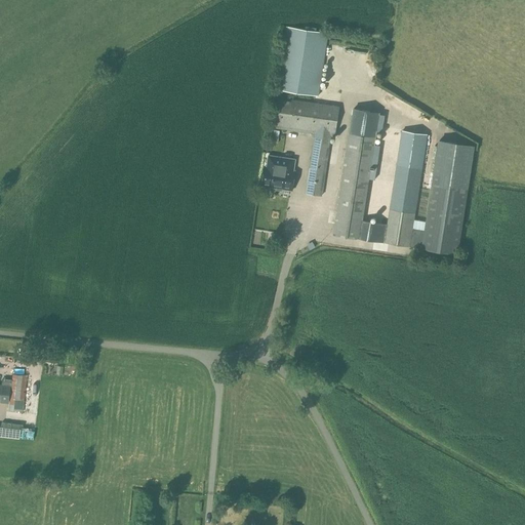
[(286,27),(277,89),(319,95),(328,33),(286,27)]
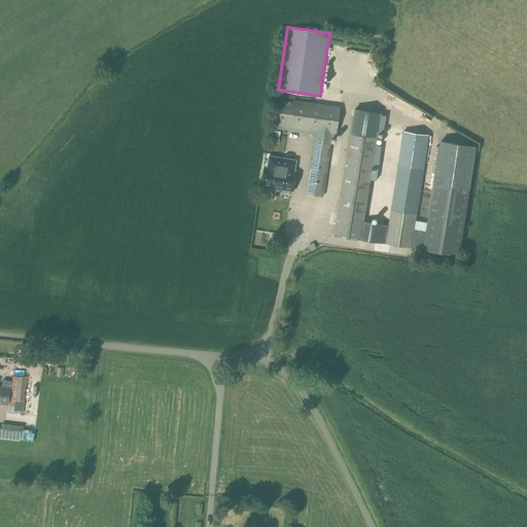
[(306,195),(324,198),(334,134),(337,134),(341,107),(294,100),(294,103),(277,100),(273,125),(316,131),(306,195)]
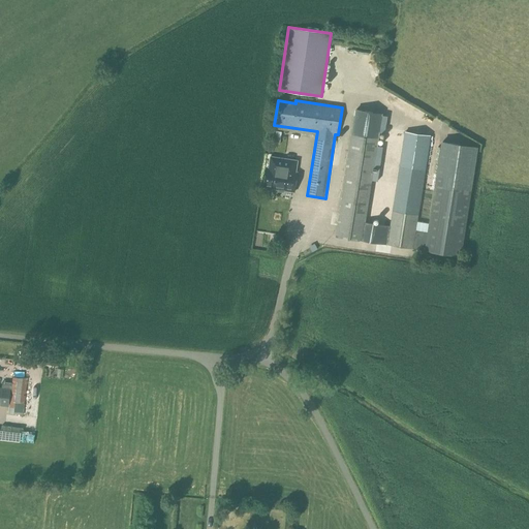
[(379,128),(382,114),(356,110),(354,124),(337,237),(413,248),(431,135),(405,132),(391,226),(365,222),(379,128)]
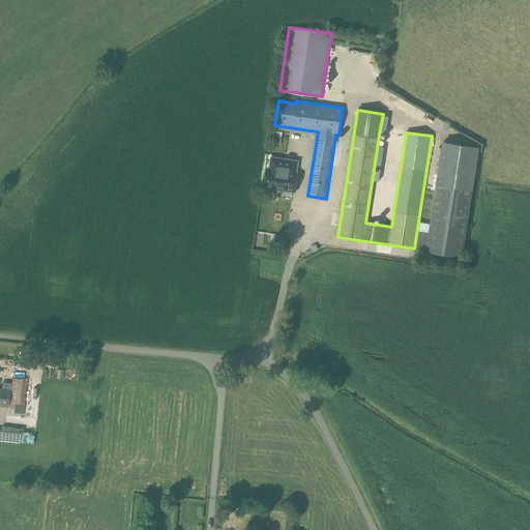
[(479,146),(444,140),(427,251),(462,256),(472,190),(479,146)]
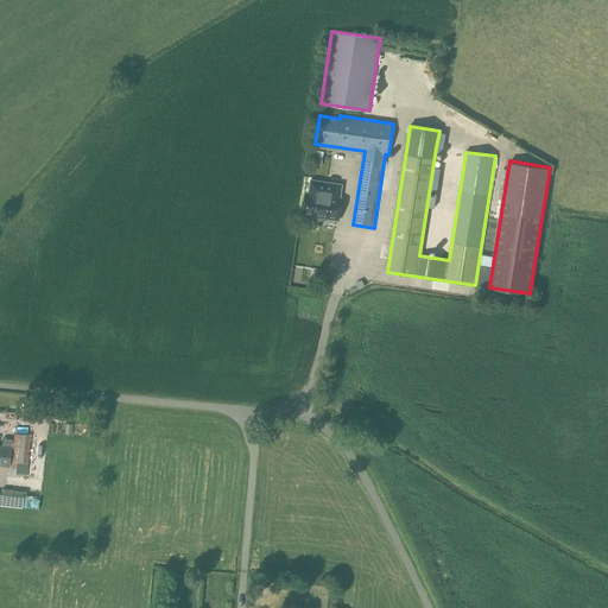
[(342,198),(323,195),(325,183),(311,181),(309,194),(306,194),(303,216),(339,221),(342,198)]
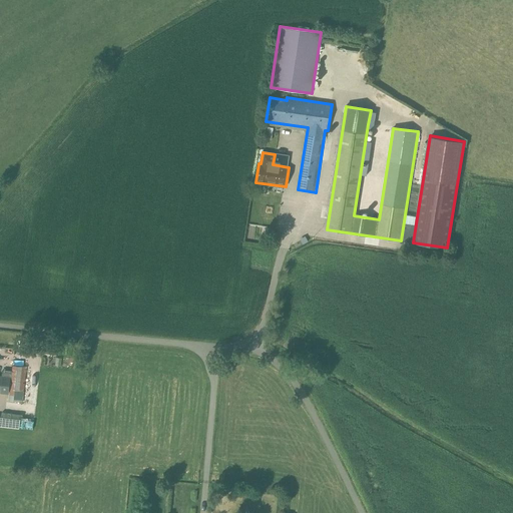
[(9,394),(9,401),(23,403),(25,385),(27,367),(12,365),(11,378),(9,394)]
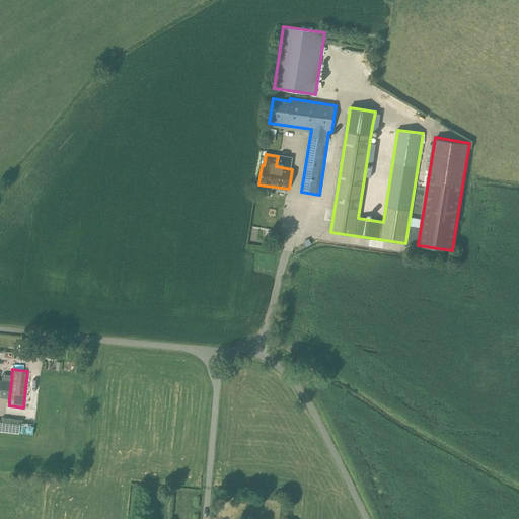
[(0,397),(1,398),(9,398),(11,382),(3,381),(0,380),(0,397)]
